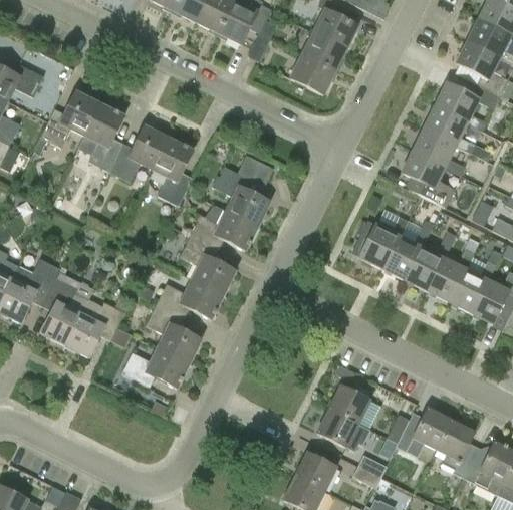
[(173,10),(178,0),(154,0),(173,10)]
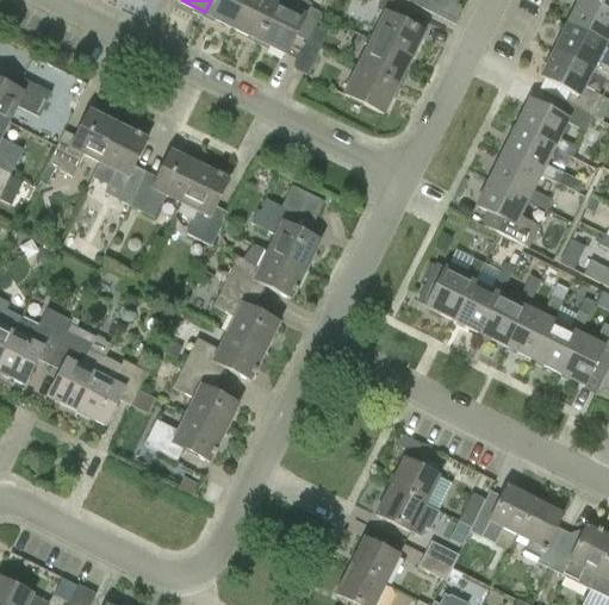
[(211,0),(205,12),(232,25),(246,0),(211,0)]
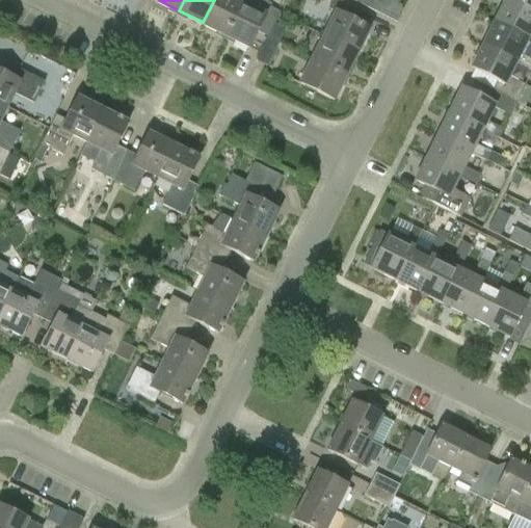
[(214,0),(203,22),(227,34),(243,0),(214,0)]
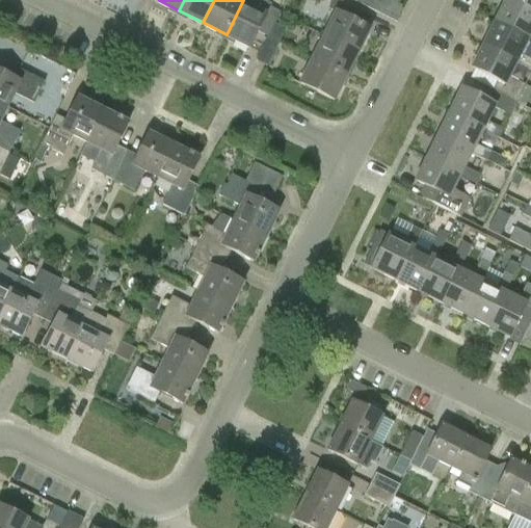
[(250,46),(259,29),(269,34),(275,22),(282,10),(270,4),(272,0),(243,0),(227,34),(250,46)]
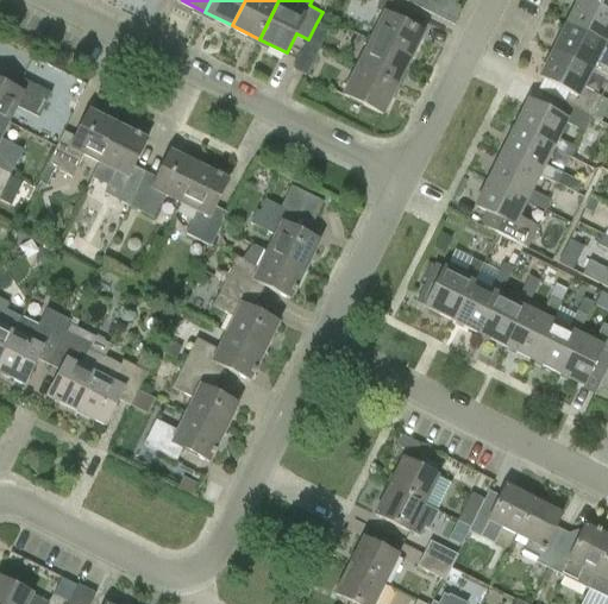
[(373,38),(412,57),(425,30),(405,19),(411,8),(394,0),(380,0),(377,6),(386,11),(373,38)]
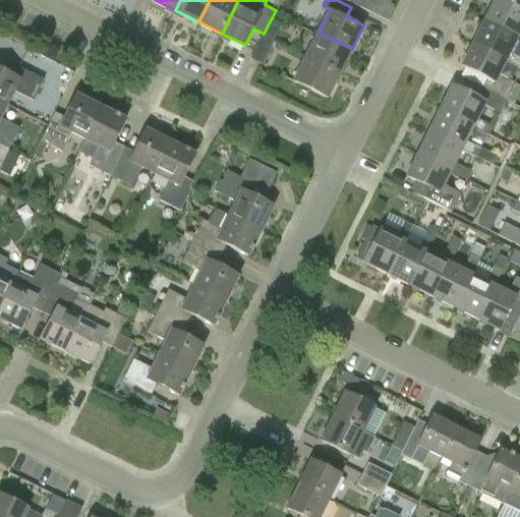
[(352,0),(389,18),(395,6),(394,5),(395,3),(389,0),(352,0)]
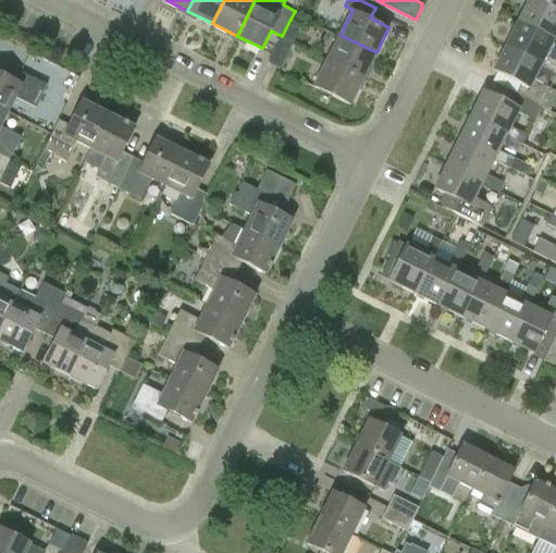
[(555,7),(541,0),(528,0),(519,19),(554,37),(553,39),(555,40),(555,7)]
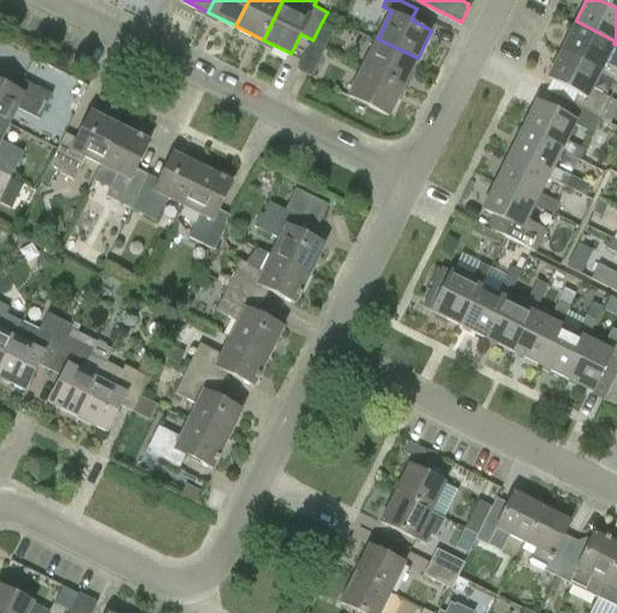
[(616,64),(606,59),(613,44),(615,41),(576,21),(563,48),(601,68),(600,70),(616,77),(616,64)]
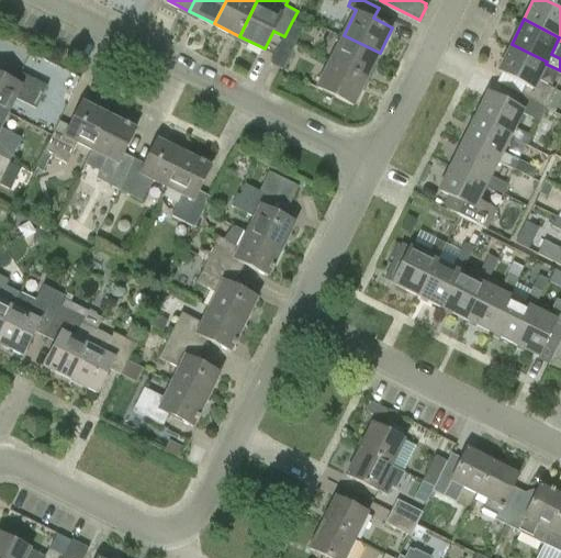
[(291,23),(284,36),(296,43),(303,29),(291,23)]
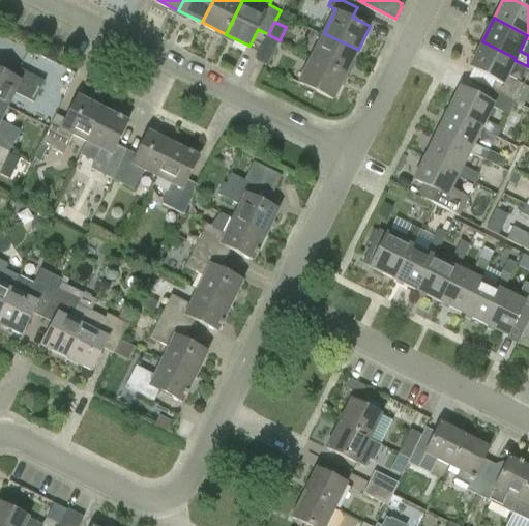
[(358,50),(324,33),(312,57),(346,74),(358,50)]
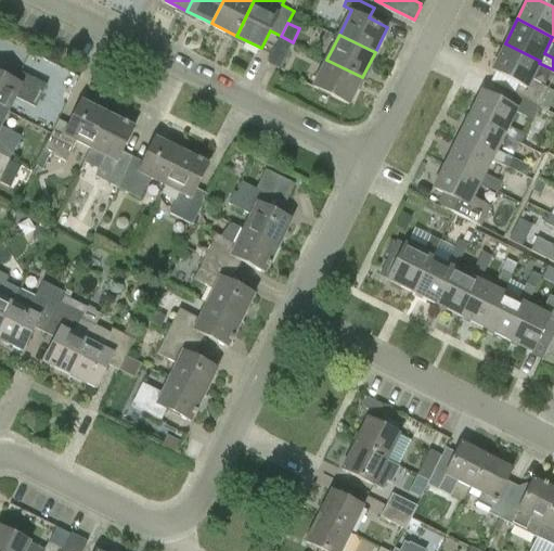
[(293,42),(281,36),(269,61),(280,67),(293,42)]
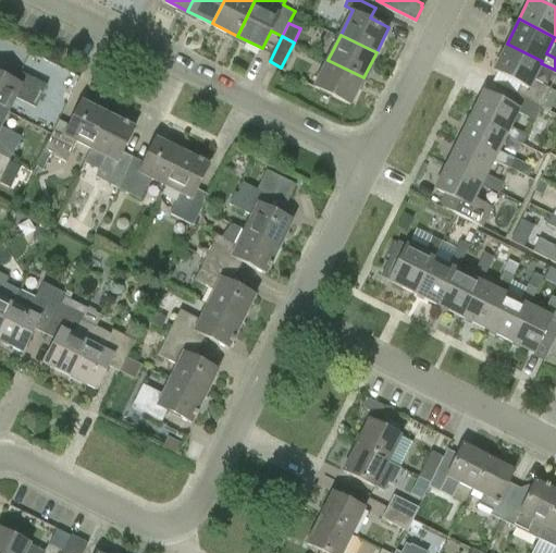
[(534,76),(541,63),(542,61),(507,44),(495,68),(522,82),(517,93),(542,105),(552,86),(534,76)]
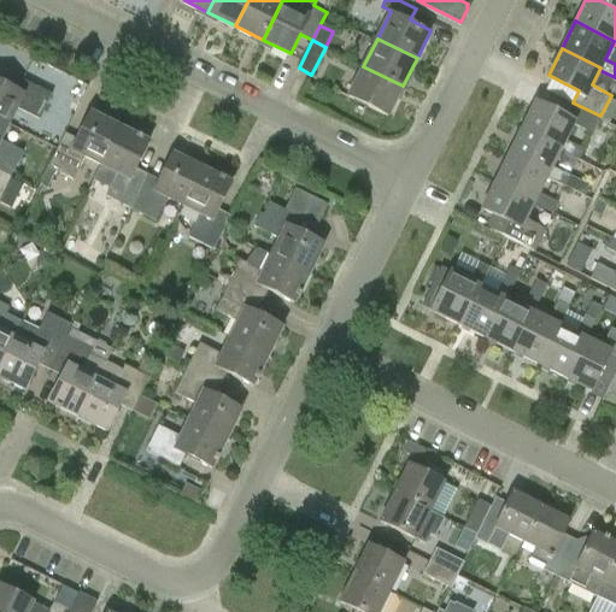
[(403,86),(363,66),(350,94),(389,113),(403,86)]
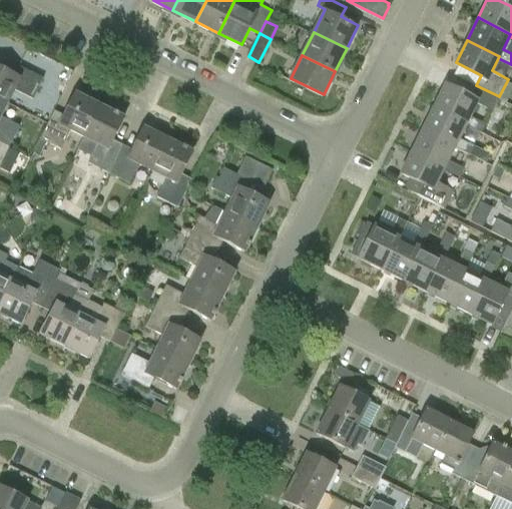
[(0,97),(8,101),(15,87),(33,97),(44,76),(20,63),(14,74),(0,66),(0,97)]
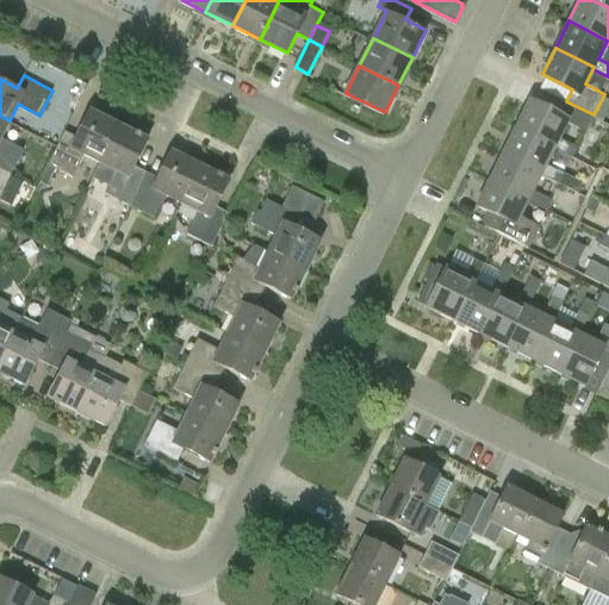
[(560,136),(567,120),(586,130),(594,114),(566,101),(560,113),(530,98),(517,124),(555,144),(554,147),(573,156),(578,145),(560,136)]
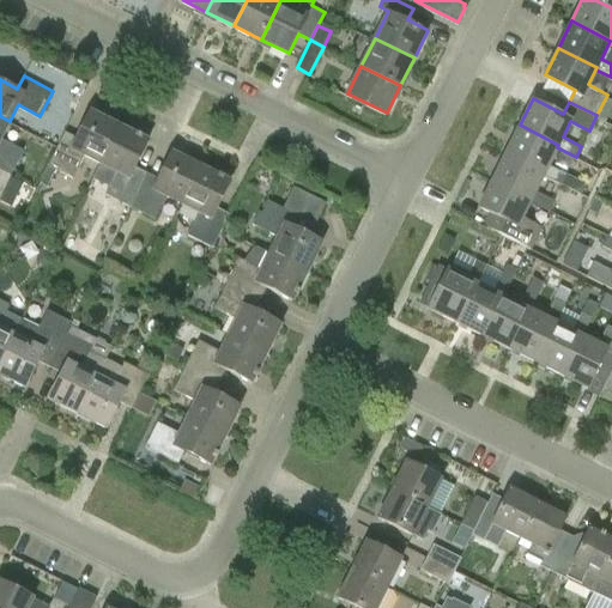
[(102,162),(120,125),(91,110),(76,140),(62,133),(40,181),(47,183),(55,166),(73,176),(85,153),(102,162)]
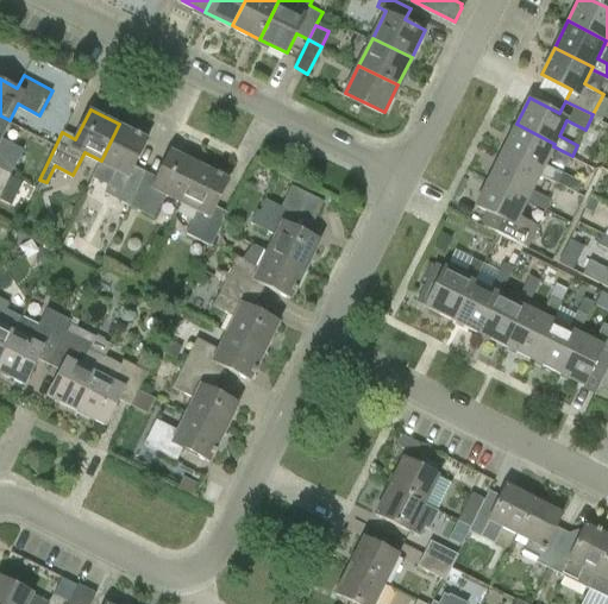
[(10,120),(0,115),(0,165),(12,171),(24,146),(1,136),(10,120)]
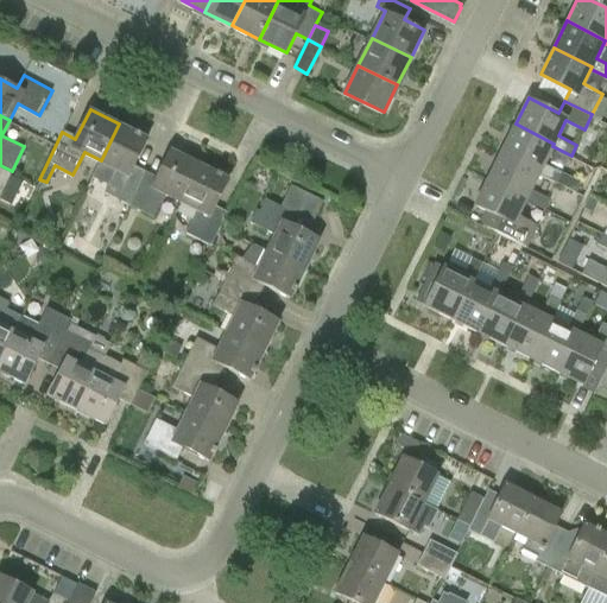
[(119,124),(101,160),(94,175),(108,183),(105,190),(130,203),(144,173),(133,167),(147,138),(119,124)]
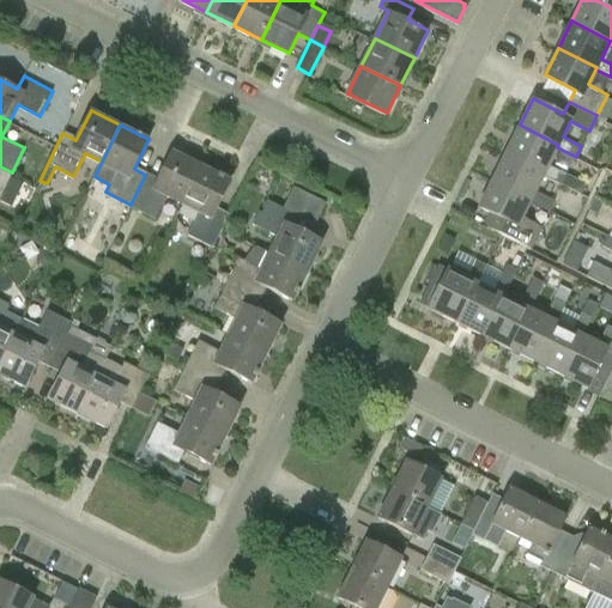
[(550,163),(557,147),(558,145),(520,125),(507,152),(545,171),(544,174),(580,192),(586,181),(550,163)]
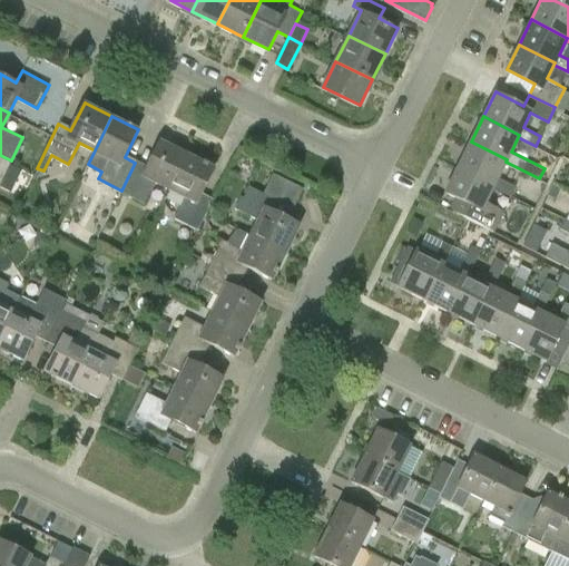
[(170,188),(188,154),(160,140),(146,168),(135,163),(121,191),(145,202),(155,181),(170,188)]
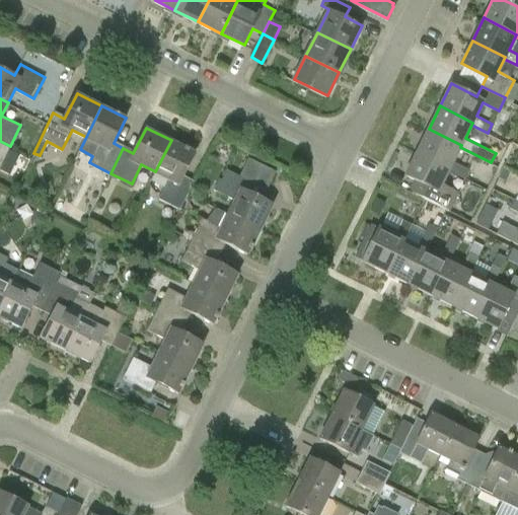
[(454,160),(460,147),(461,145),(429,129),(417,151),(450,167),(449,169),(465,177),(469,168),(454,160)]
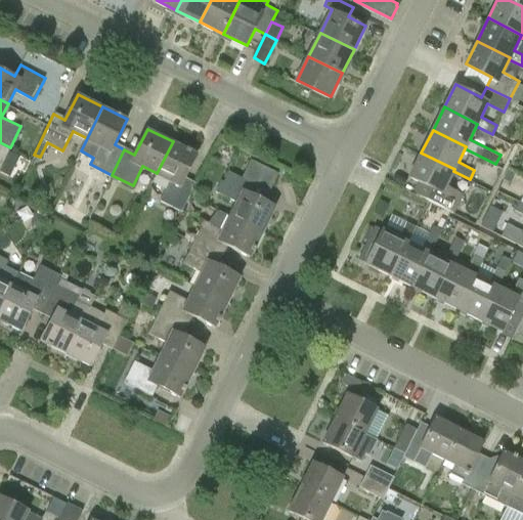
[(173,141),(157,173),(170,179),(161,200),(182,211),(195,184),(184,179),(198,154),(173,141)]
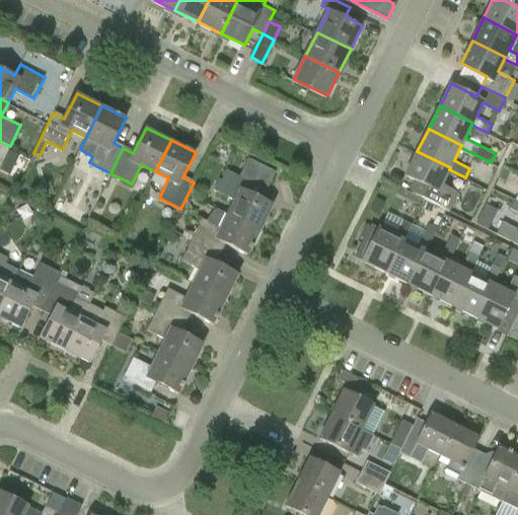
[(0,164),(10,146),(0,141),(0,164)]
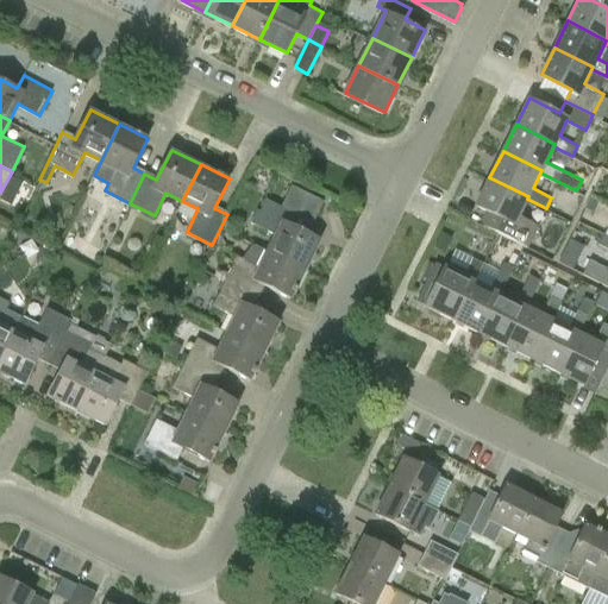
[(539,224),(520,214),(527,199),(528,196),(489,177),(476,203),(488,209),(481,222),(527,245),(539,224)]
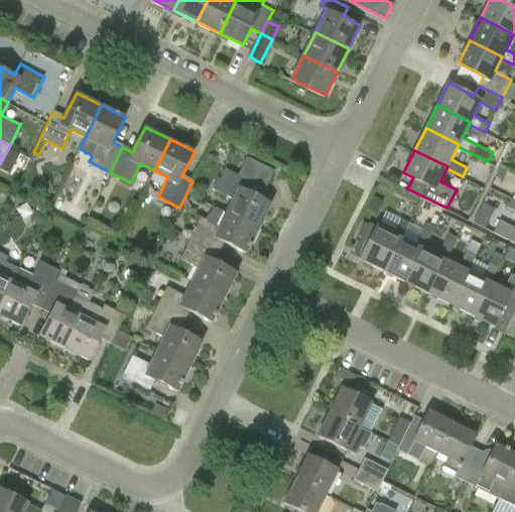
[(260,197),(275,169),(248,154),(239,173),(226,166),(221,176),(218,175),(213,185),(235,197),(228,211),(259,226),(271,202),(260,197)]
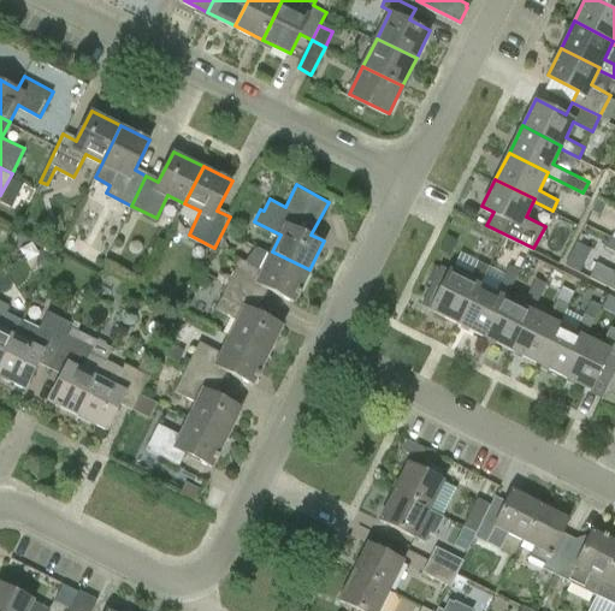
[(592,209),(601,213),(605,203),(607,201),(598,197),(597,200),(595,205),(592,209)]
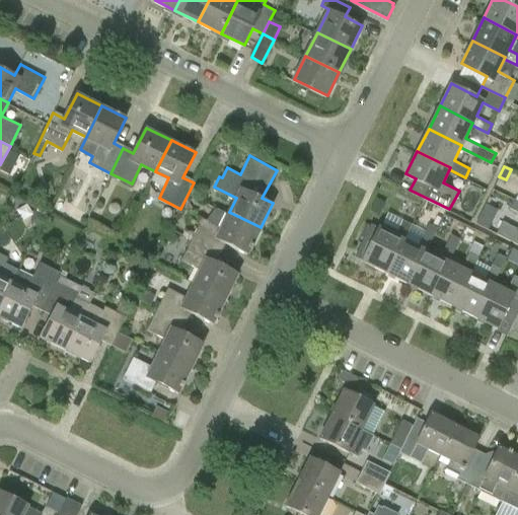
[(517,226),(503,219),(497,232),(517,242),(517,199),(514,198),(510,206),(517,210),(517,226)]
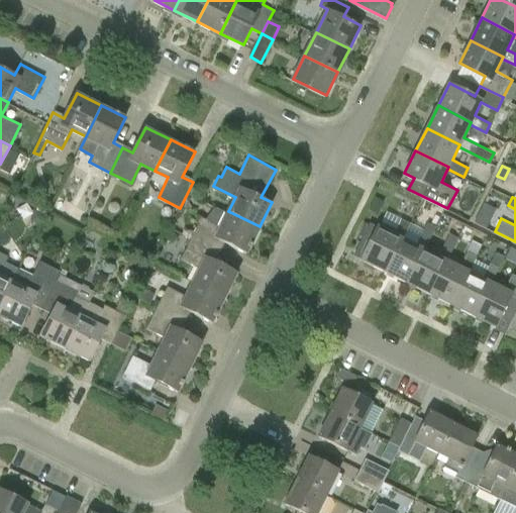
[(260,226),(228,211),(216,205),(215,207),(214,206),(206,217),(202,215),(192,236),(217,248),(222,238),(247,251),(260,226)]
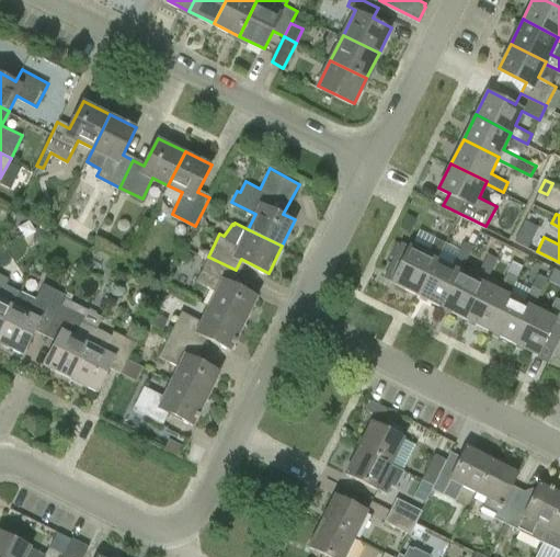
[(389,265),(398,270),(392,280),(416,292),(435,257),(437,258),(446,240),(436,235),(430,247),(413,238),(410,245),(401,240),(389,265)]
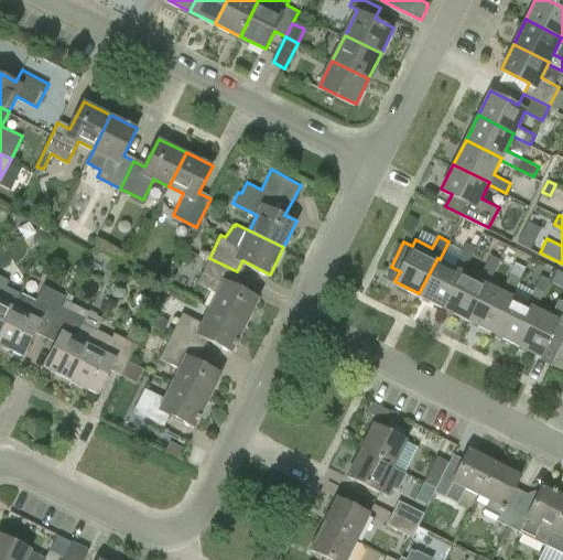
[(454,267),(440,259),(437,258),(419,293),(443,307),(462,270),(464,271),(476,246),(466,241),(454,267)]
